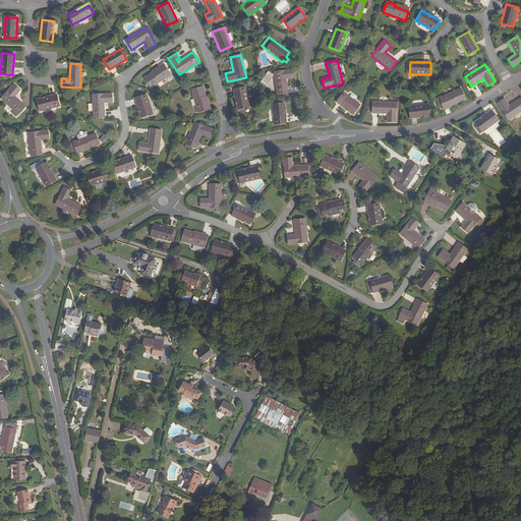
[(164,65),(151,73),(153,74),(165,67),(164,65)]
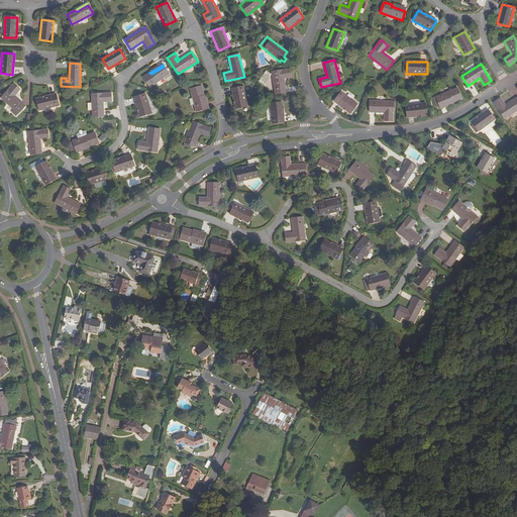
[(151,74),(149,73),(143,78),(149,87),(169,74),(164,67),(151,74)]
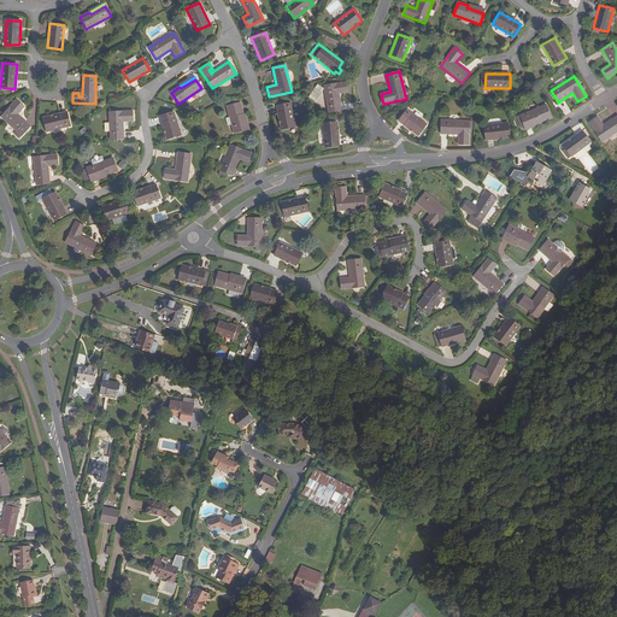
[(324,86),(328,113),(341,111),(339,93),(348,92),(347,82),(324,86)]
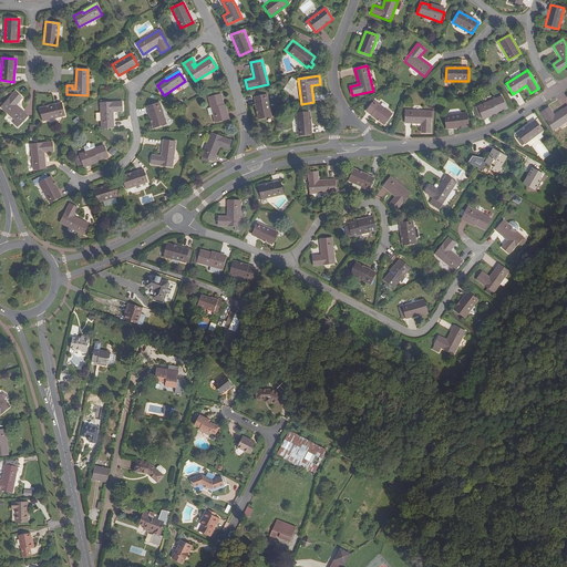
[(22,98),(14,92),(1,107),(20,124),(28,115),(16,105),(22,98)]
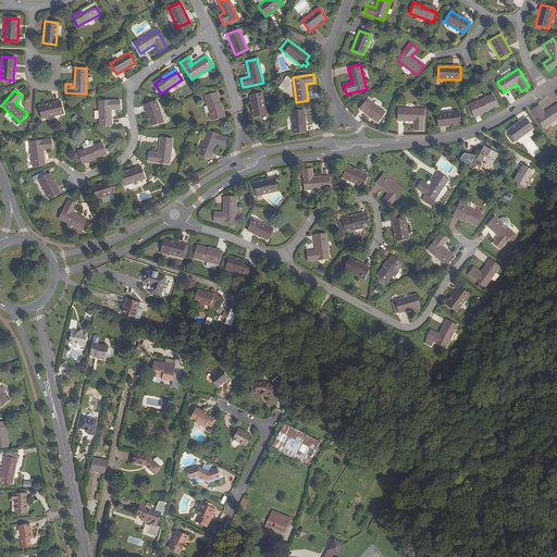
[(211,120),(221,118),(217,102),(219,101),(217,93),(205,96),(211,120)]
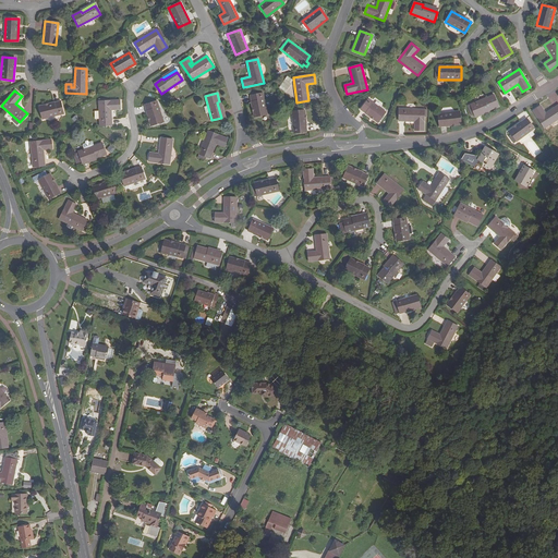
[(263,94),(250,96),(254,118),(267,114),(263,94)]
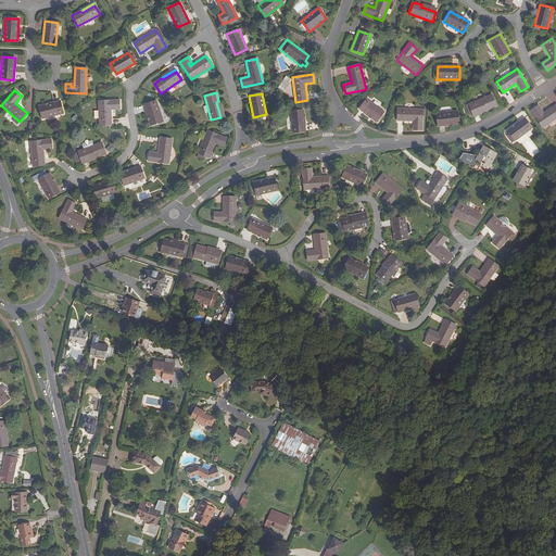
[(469,104),(472,114),(488,108),(489,110),(497,106),(492,96),(469,104)]
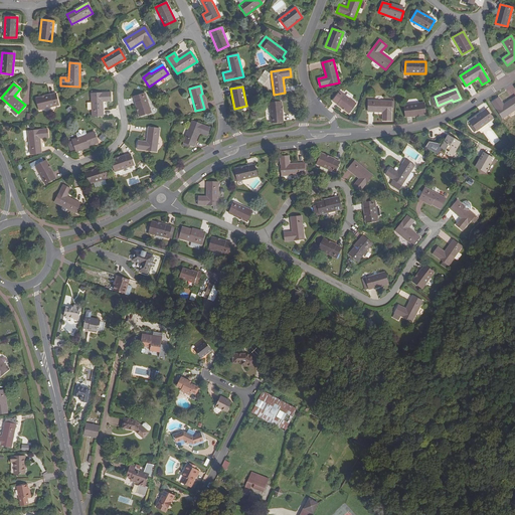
[(356,104),(340,92),(333,102),(349,114),(356,104)]
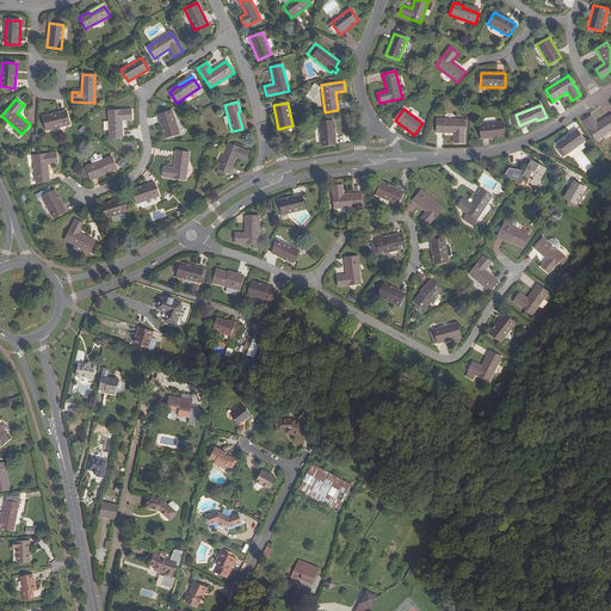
[(125,117),(125,121),(131,119),(131,110),(107,111),(109,139),(122,137),(122,121),(122,117),(125,117)]
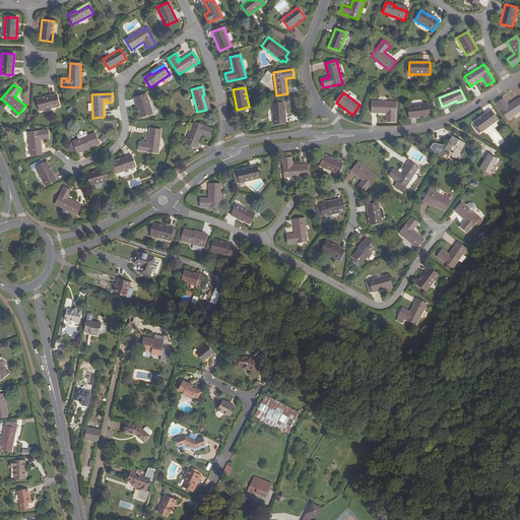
[(37,100),(40,111),(59,107),(56,94),(37,100)]
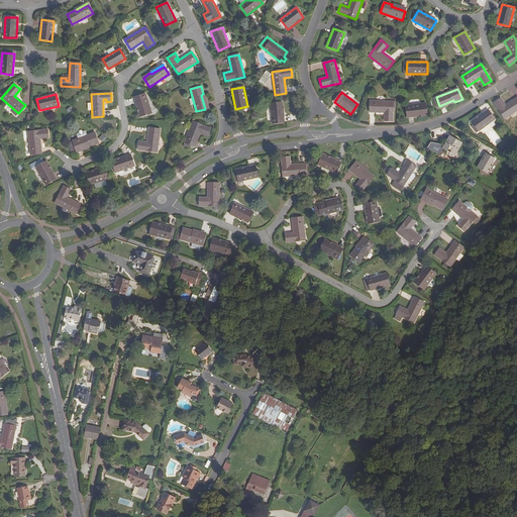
[(145,94),(133,98),(139,117),(151,113),(145,94)]
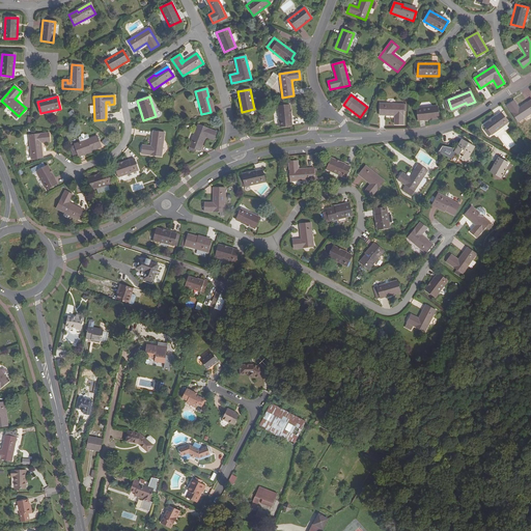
[(515,107),(518,105),(514,101),(507,105),(518,122),(530,113),(530,100),(519,108),(516,109),(515,107)]
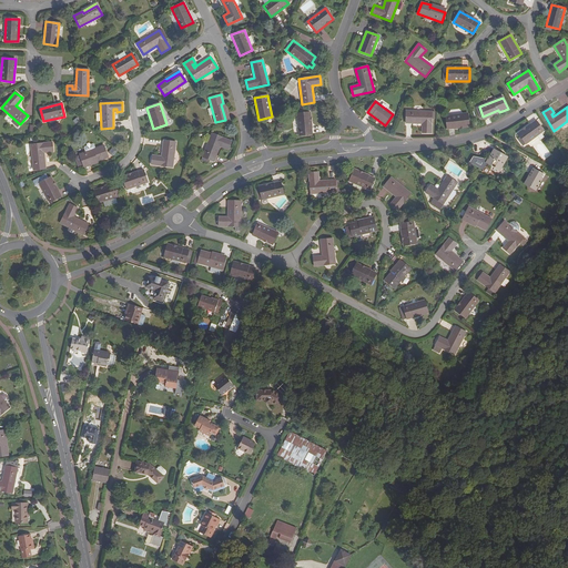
[(406,111),(406,123),(422,124),(422,133),(432,133),(432,112),(406,111)]
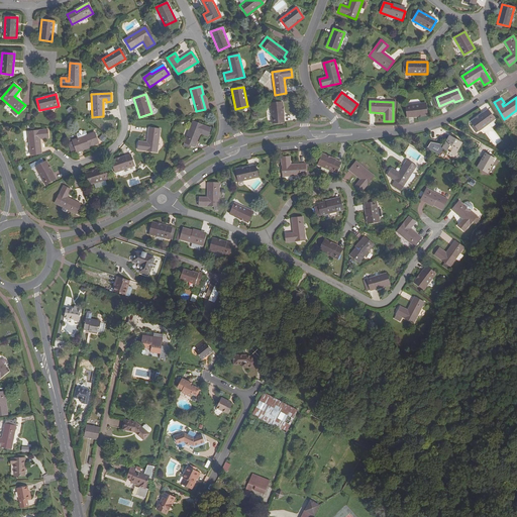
[(282,102),(270,103),(273,123),(285,122),(282,102)]
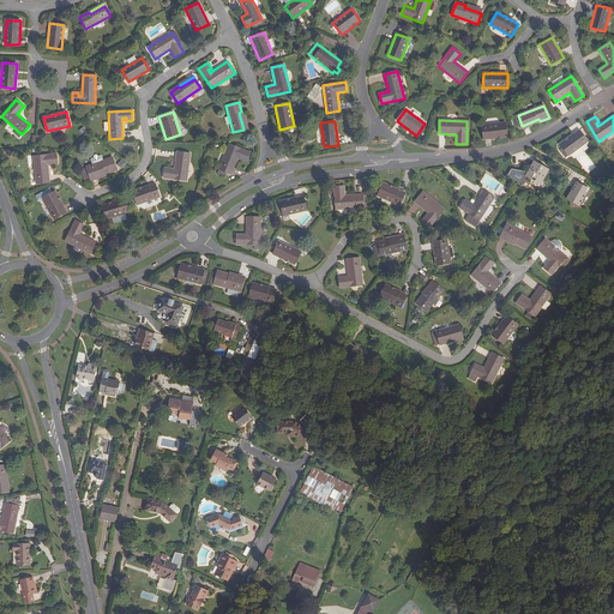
[(482,126),(483,140),(507,137),(505,122),(482,126)]
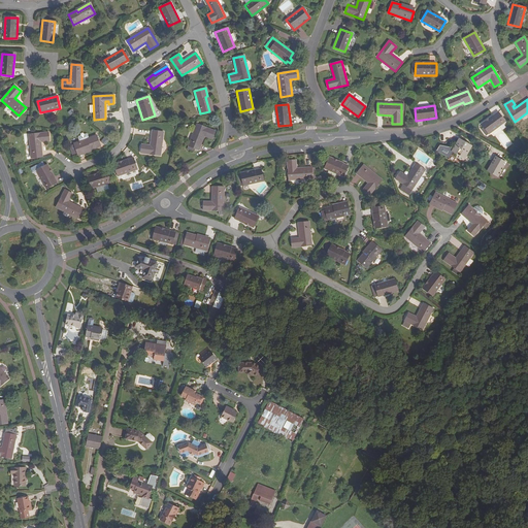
[(482,124),(489,134),(505,122),(498,111),(482,124)]
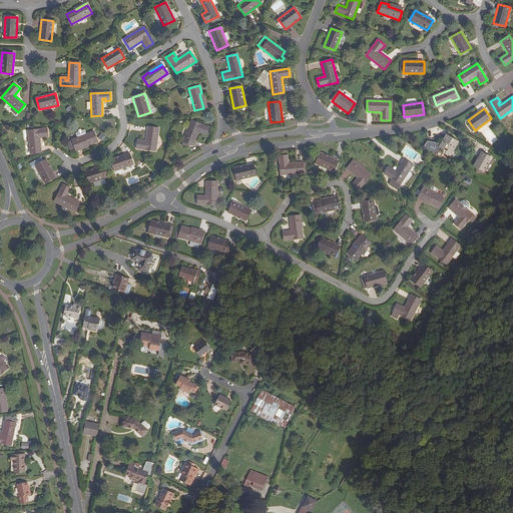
[(206,135),(209,127),(191,120),(181,145),(188,148),(189,145),(192,146),(198,132),(206,135)]
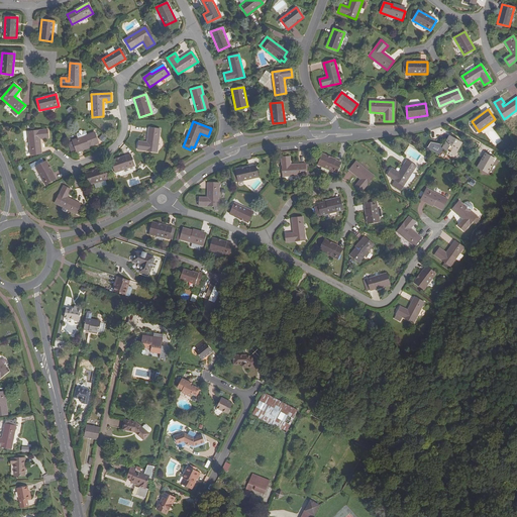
[(148,127),(146,142),(147,142),(146,145),(143,144),(143,142),(138,141),(137,149),(157,152),(160,129),(148,127)]
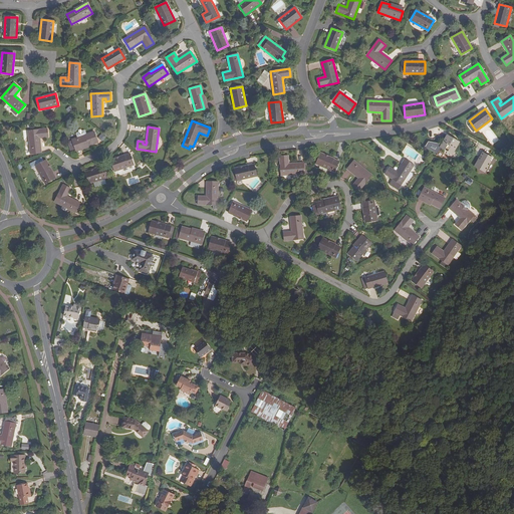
[(41,153),(39,139),(39,136),(42,135),(42,138),(48,138),(47,129),(27,131),(30,154),(41,153)]
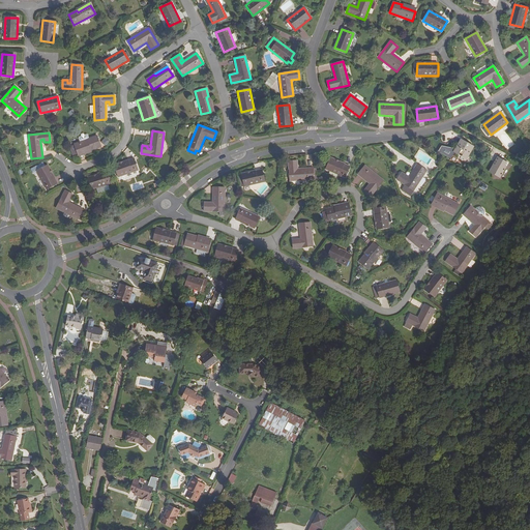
[(79,138),(80,142),(89,139),(87,135),(86,135),(84,135),(83,134),(81,135),(82,136),(79,137),(79,138)]
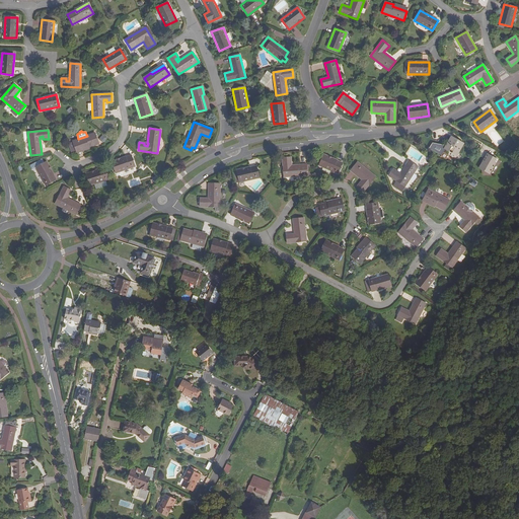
[(75,148),(76,150),(90,145),(90,147),(98,144),(94,133),(87,136),(78,139),(73,141),(73,142),(69,143),(71,149),(75,148)]
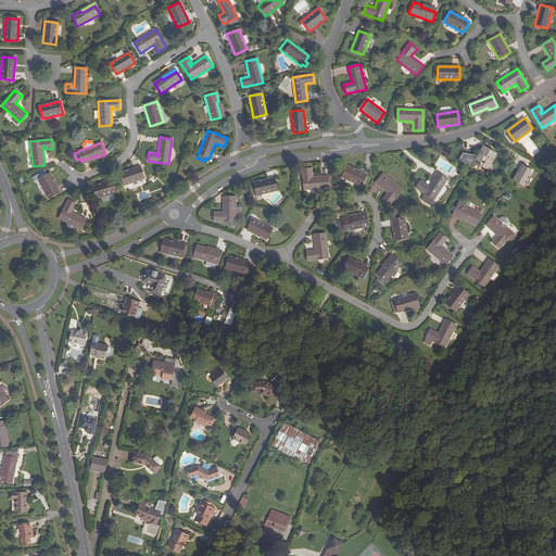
[(496,151),(492,148),(491,148),(489,147),(489,146),(485,143),(481,149),(482,149),(481,151),(479,151),(479,152),(477,156),(487,164),(496,151)]
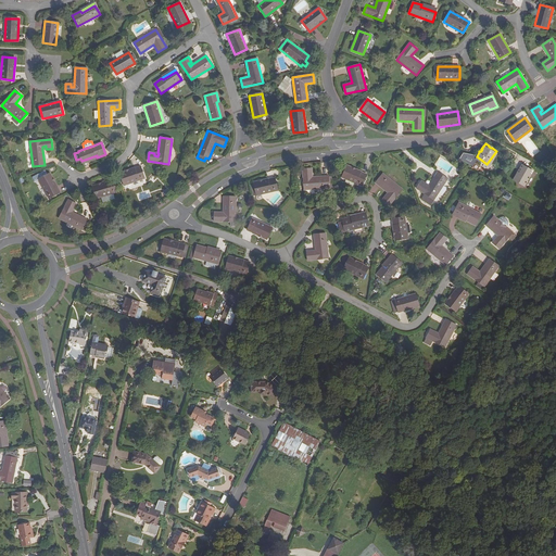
[(342,177),(362,186),(367,174),(346,165),(342,177)]
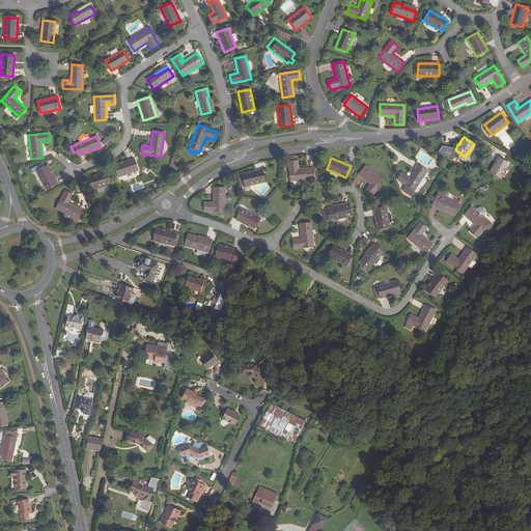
[(499,158),(495,165),(496,166),(495,167),(494,167),(490,172),(493,174),(496,174),(497,175),(497,176),(500,178),(507,167),(505,166),(507,162),(499,158)]
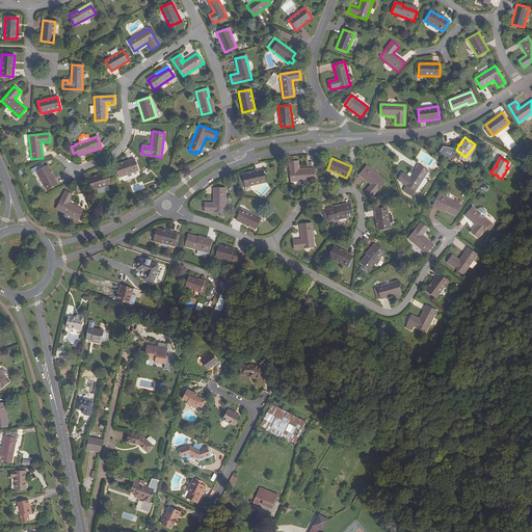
[(134,159),(114,165),(118,178),(138,170),(134,159)]
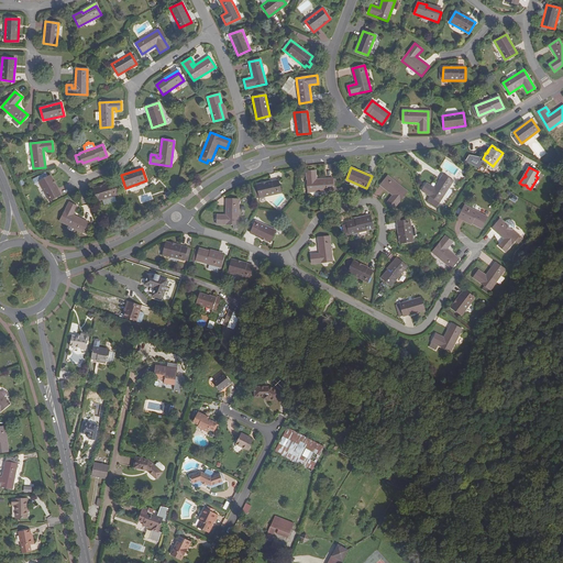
[(312,177),(316,176),(316,170),(306,172),(308,192),(333,190),(332,178),(316,179),(312,180),(312,177)]
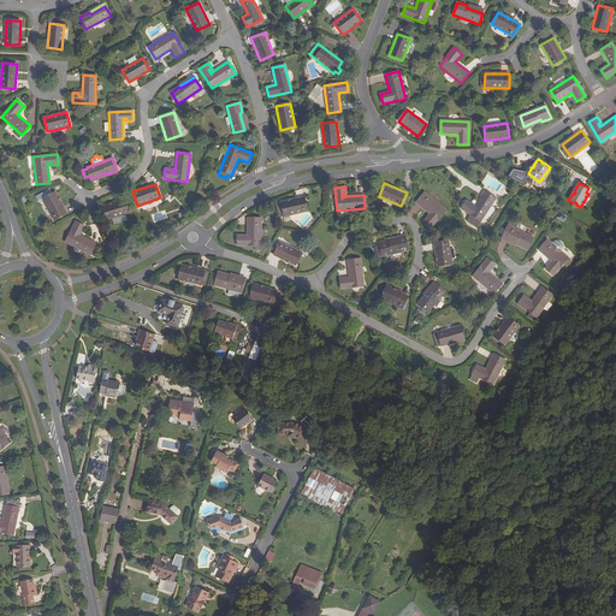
[(42,197),(42,199),(54,219),(67,213),(55,191),(52,193),(49,189),(36,196),(37,199),(42,197)]
